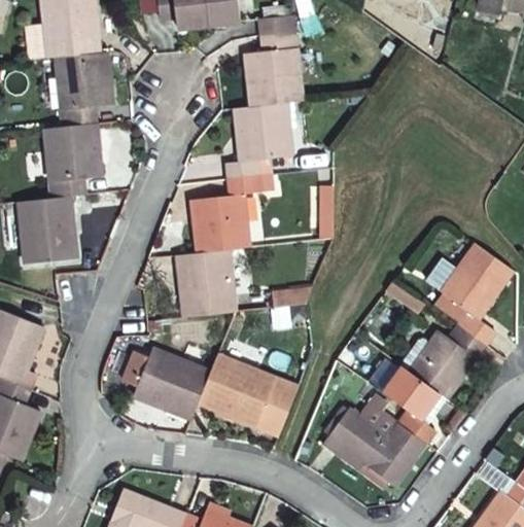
[(39,0),(44,58),(53,57),(96,53),(91,0),(39,0)]
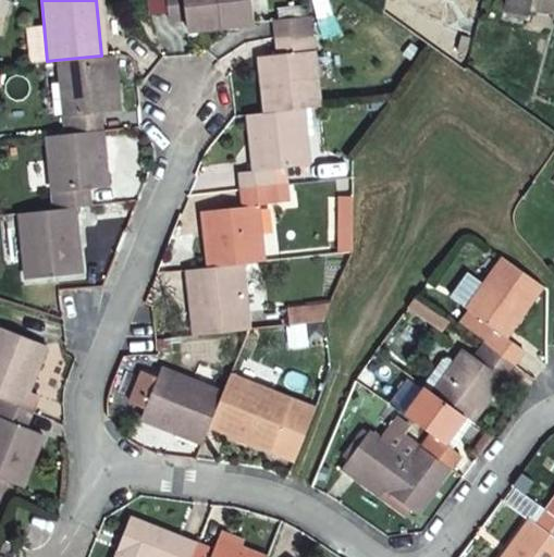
[(218,26),(214,0),(163,0),(165,20),(183,17),(184,29),(218,26)]
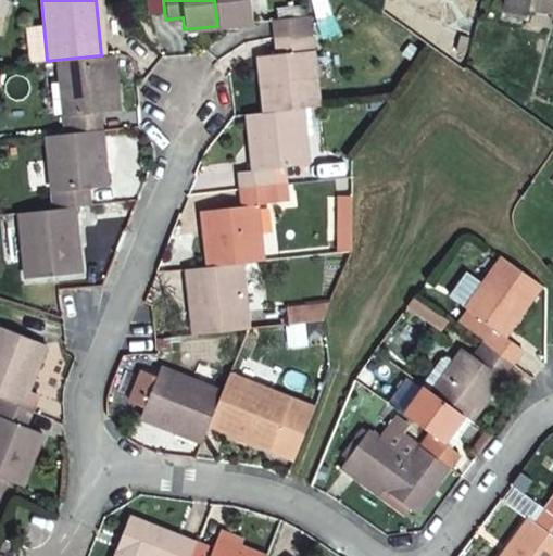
[(248,0),(214,0),(217,26),(251,23),(248,0)]
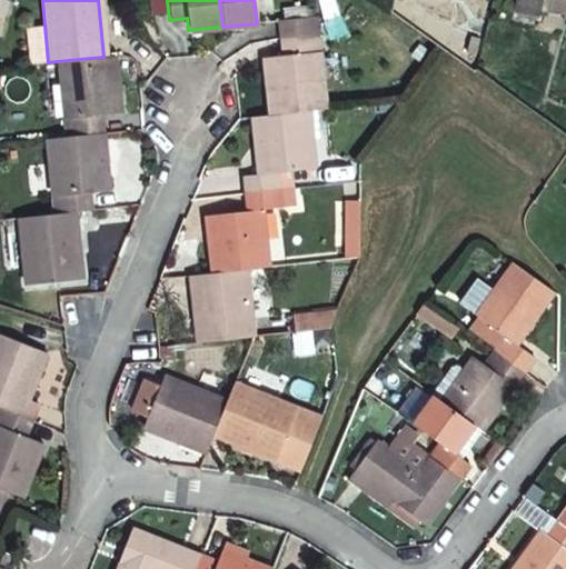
[(539,0),(538,0),(512,0),(509,11),(535,18),(539,0)]
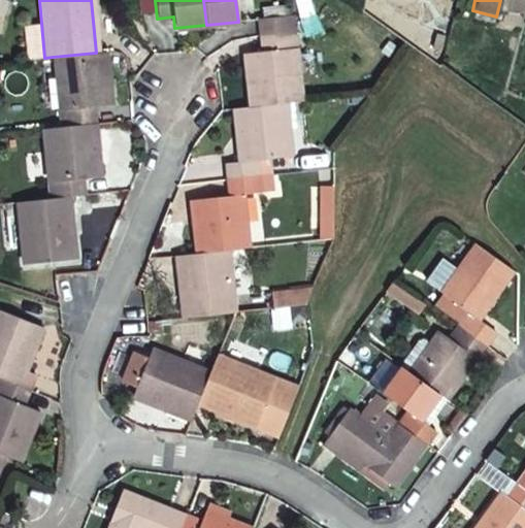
[(292,32),(291,15),(259,19),(261,35),(292,32)]
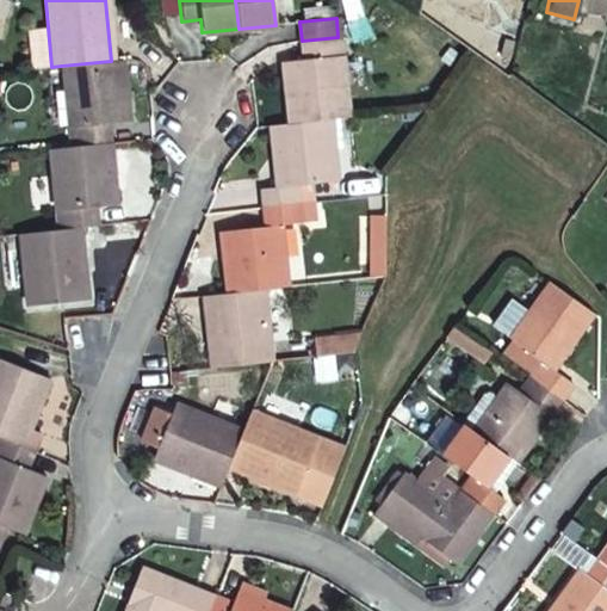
[(338,37),(302,41),(303,59),(283,62),(287,123),(327,119),(346,117),(338,37)]
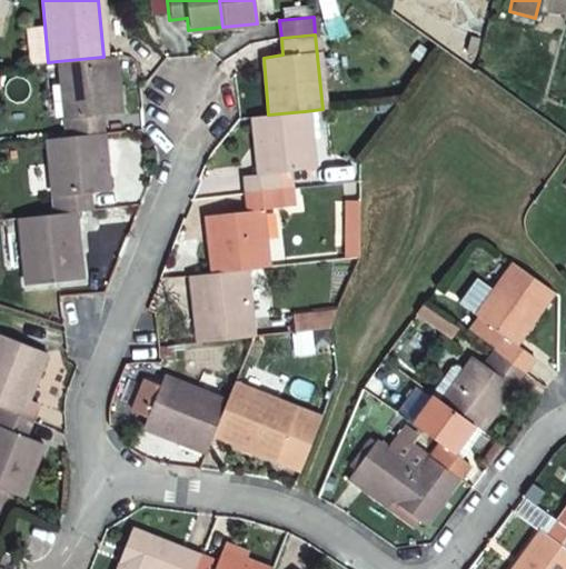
[(57,61),(63,136),(100,133),(99,116),(119,112),(113,56),(103,57),(57,61)]
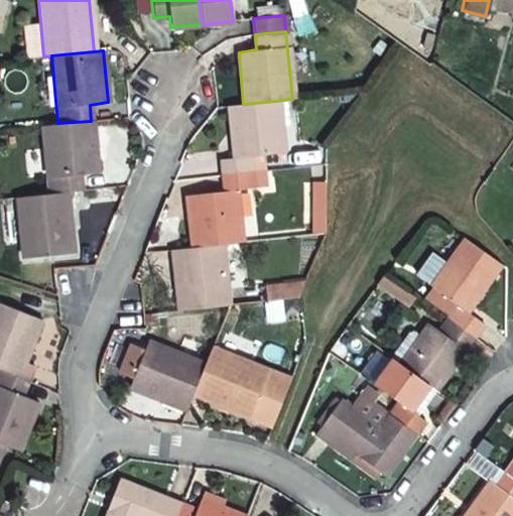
[(281,153),(276,101),(243,104),(228,105),(234,157),(221,159),(223,175),(263,171),(262,155),(281,153)]
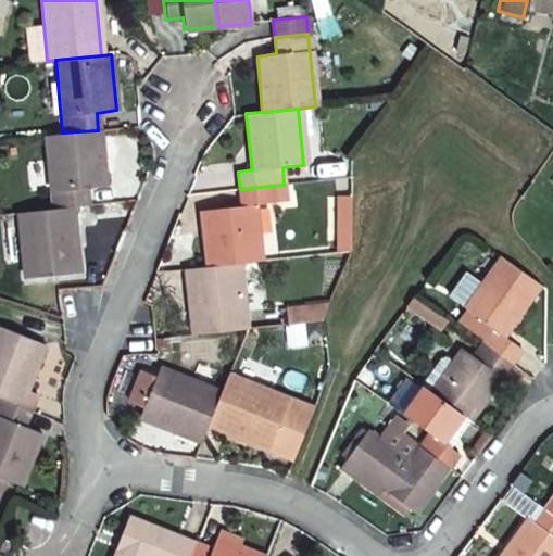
[(62,133),(44,135),(50,210),(71,207),(86,206),(84,188),(103,186),(98,130),(62,133)]
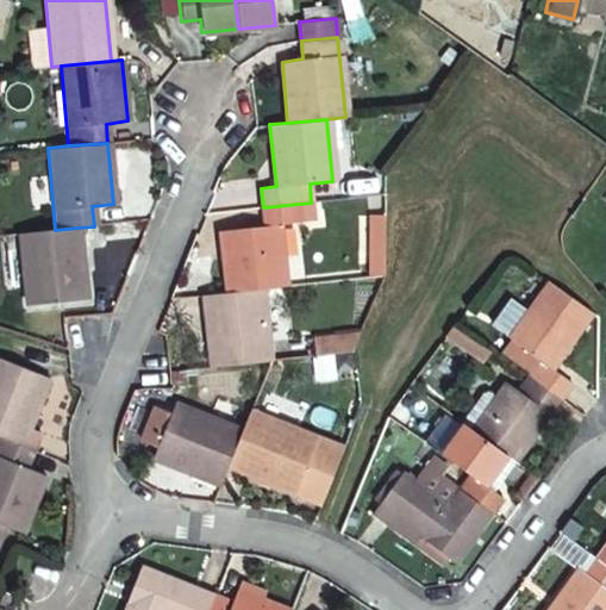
[(312,219),(311,203),(263,207),(264,225),(220,231),(226,292),(262,288),(285,286),(279,224),(312,219)]
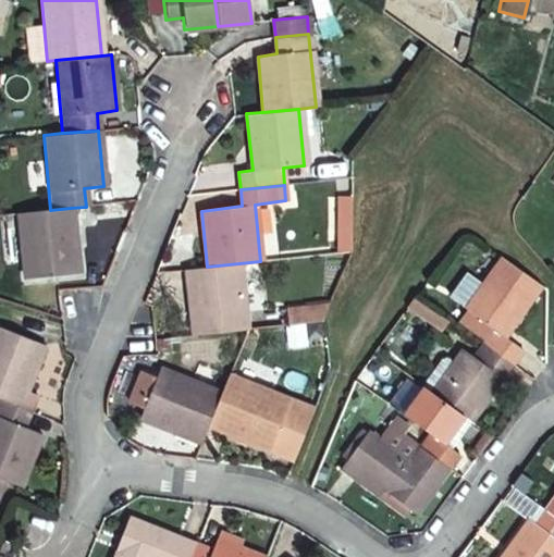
[(50,210),(17,213),(25,279),(77,273),(71,208),(50,210)]
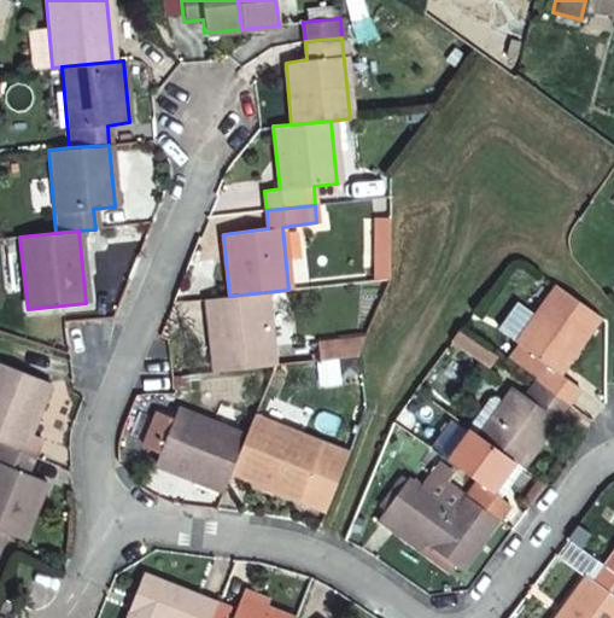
[(559,372),(600,316),(559,286),(539,313),(519,340),(518,342),(548,365),(537,382),(567,403),(579,388),(559,372)]
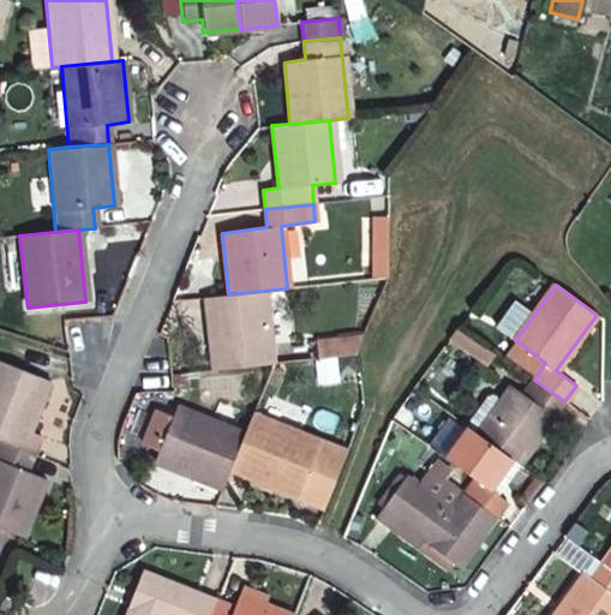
[(205,297),(211,370),(269,364),(271,364),(264,291),(228,294),(205,297)]
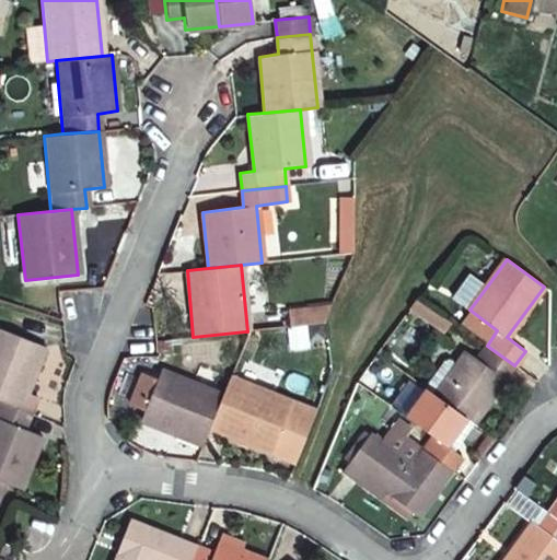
[(453,295),(471,308),(489,283),(472,270),(453,295)]
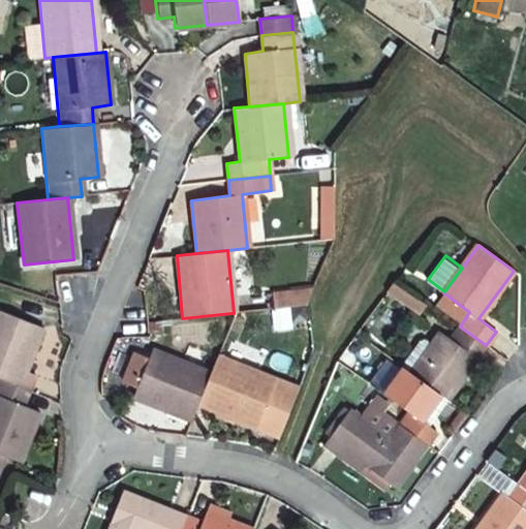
[(395,282),(389,291),(419,312),(425,304),(395,282)]
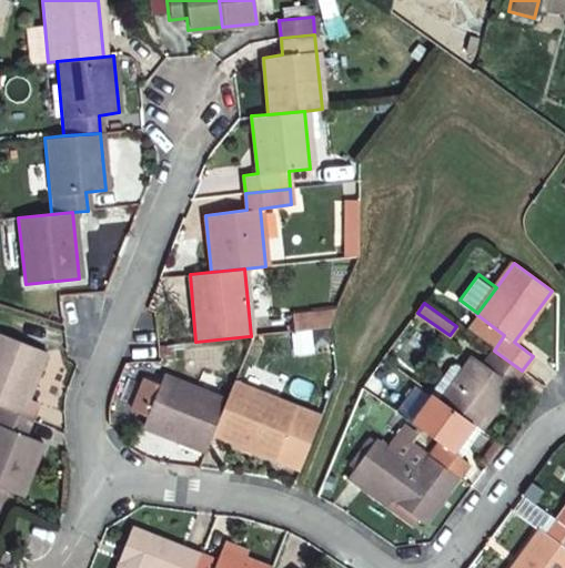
[(293,332),(328,328),(333,314),(292,318),(293,332)]
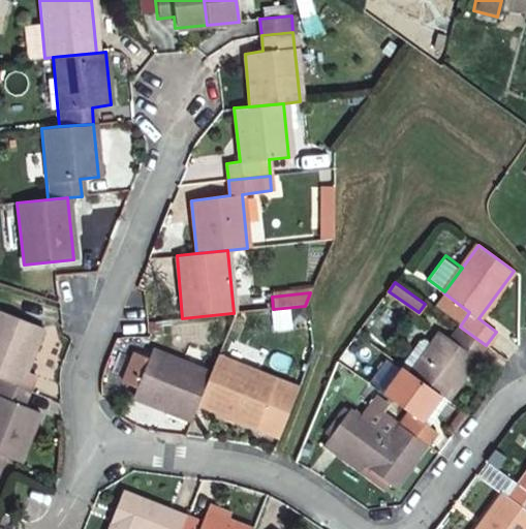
[(0,379),(16,386),(26,391),(32,375),(23,371),(40,329),(0,311),(0,379)]
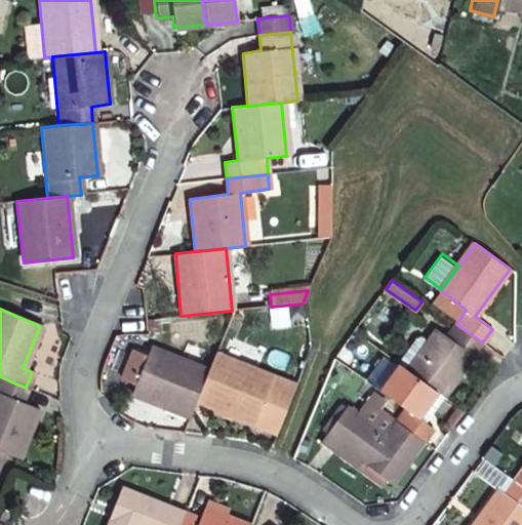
[(435,391),(442,396),(482,342),(456,324),(447,336),(438,329),(430,340),(423,335),(415,338),(396,362),(400,365),(435,391)]
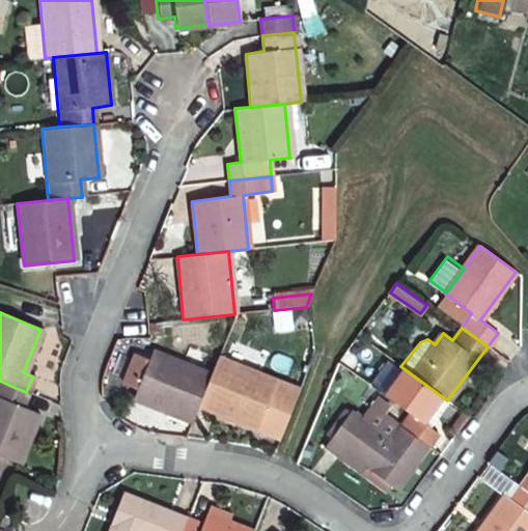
[(192,421),(198,404),(210,373),(151,351),(148,359),(133,354),(121,382),(137,388),(133,397),(192,421)]
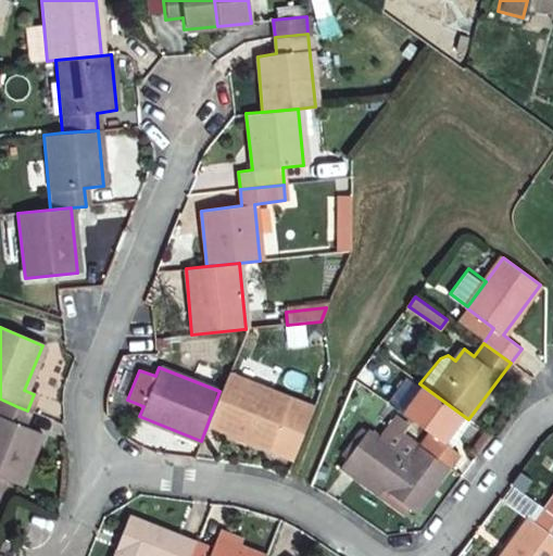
[(208,424),(291,458),(311,408),(226,375),(220,391),(208,424)]
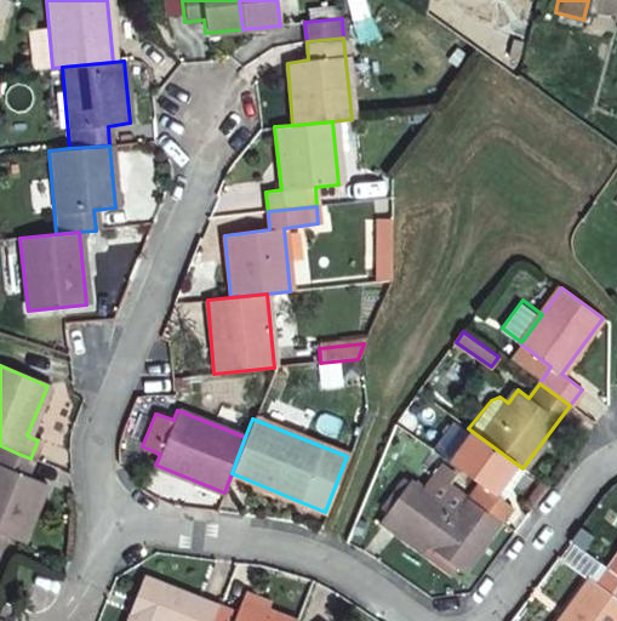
[(468,499),(500,523),(512,506),(500,499),(493,493),(514,462),(473,432),(470,436),(451,421),(430,449),(479,484),(468,499)]
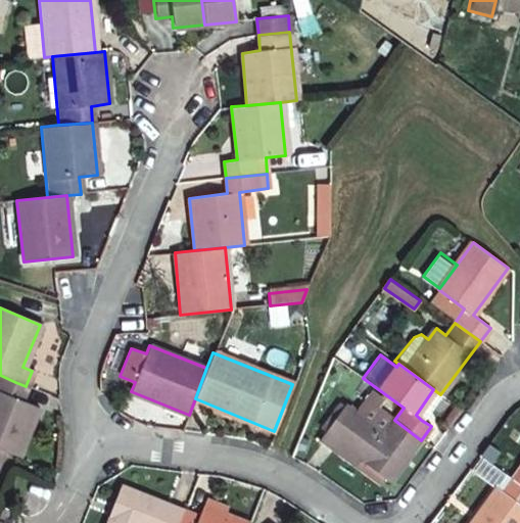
[(0,449),(1,450),(16,457),(36,408),(19,400),(26,386),(15,382),(0,375),(0,449)]
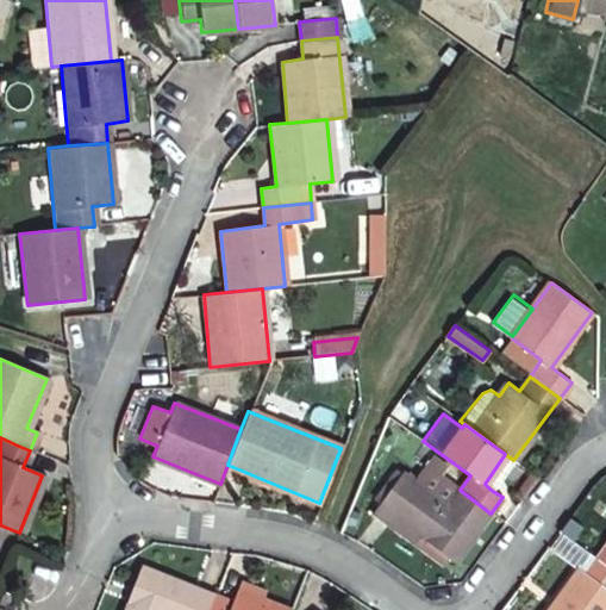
[(491,490),(513,460),(505,454),(485,484),(491,490)]
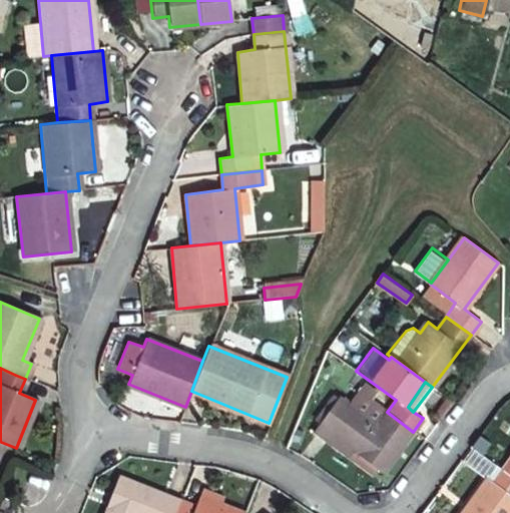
[(381,473),(413,432),(387,412),(370,400),(373,396),(362,388),(349,404),(340,398),(319,427),(369,464),(381,473)]
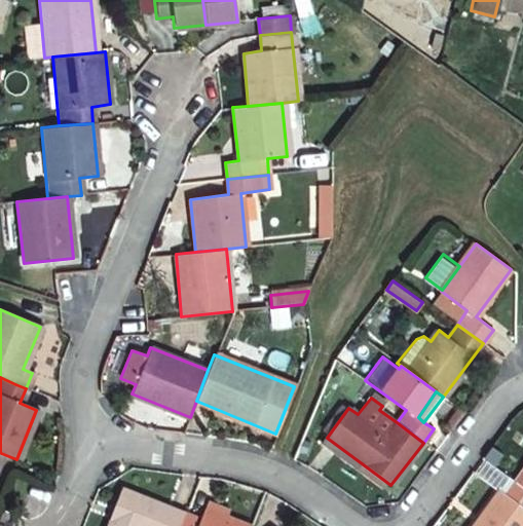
[(372,485),(378,476),(327,438),(320,447),(372,485)]
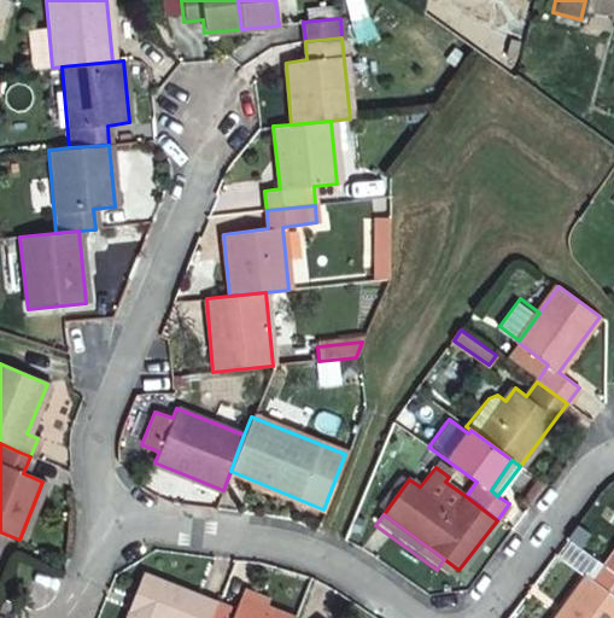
[(613,553),(603,567),(613,573),(613,553)]
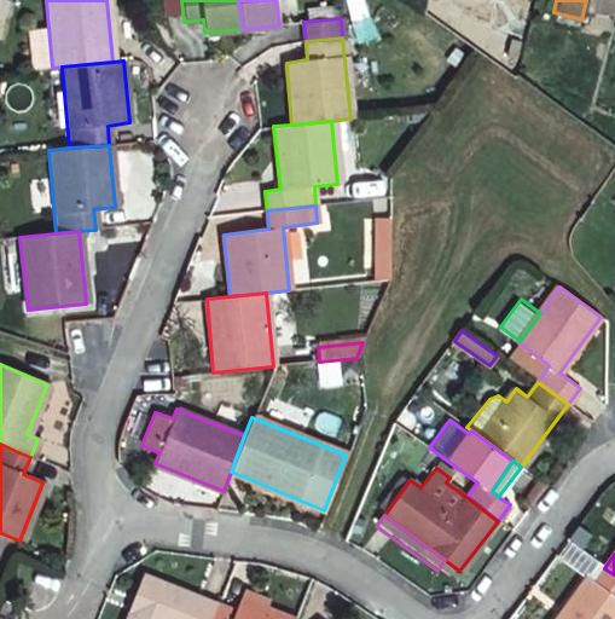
[(614,618),(614,574),(604,568),(593,584),(586,579),(556,618),(614,618)]
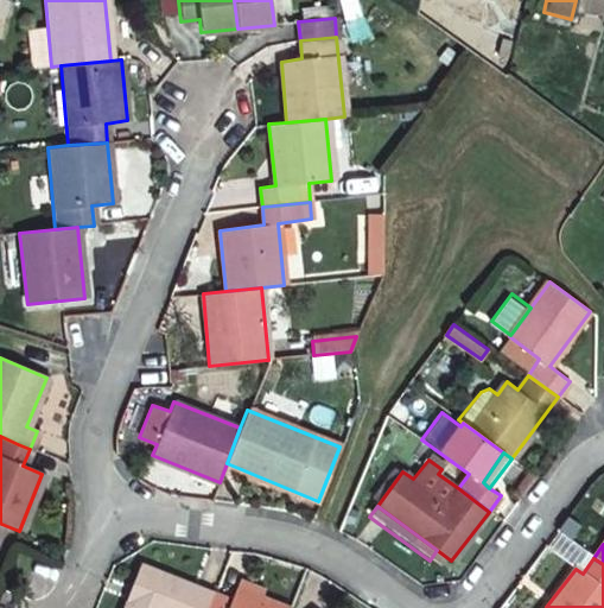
[(142,567),(124,607),(207,607),(214,594),(142,567)]
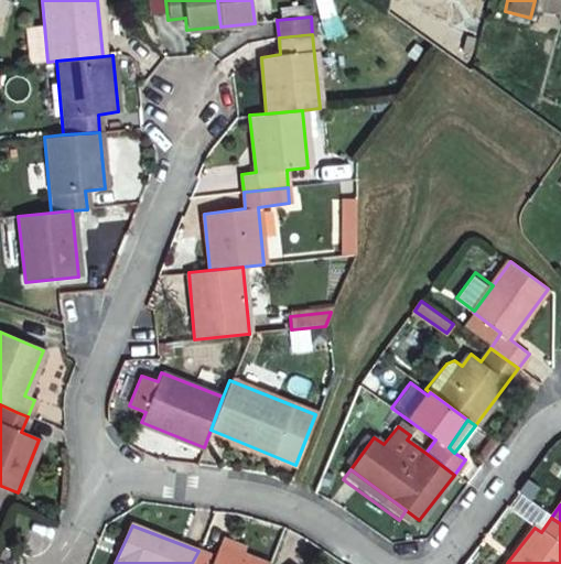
[(222,539),(218,545),(240,554),(244,548),(222,539)]
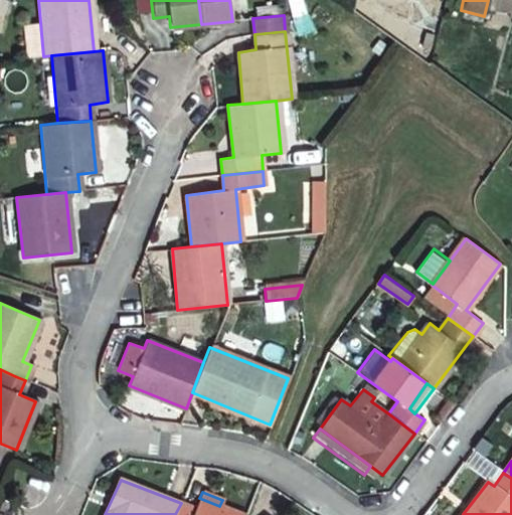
[(242,514),(219,506),(199,498),(195,509),(181,503),(175,514),(242,514)]
